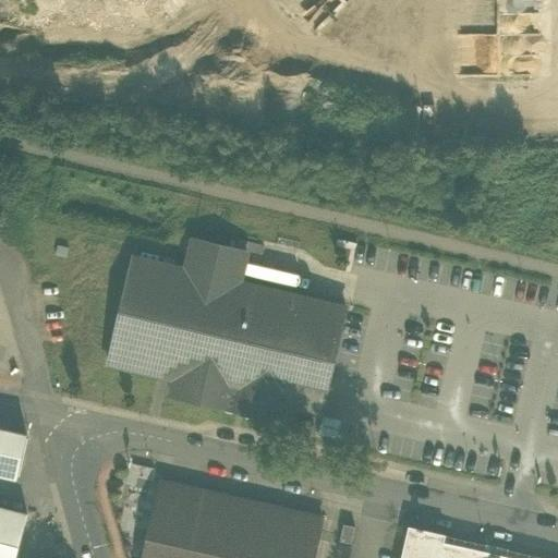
[(292,408),(311,412),(327,339),(338,341),(346,308),(240,283),(246,253),(193,240),(186,270),(133,258),(109,364),(174,379),(170,397),(289,424),(292,408)]
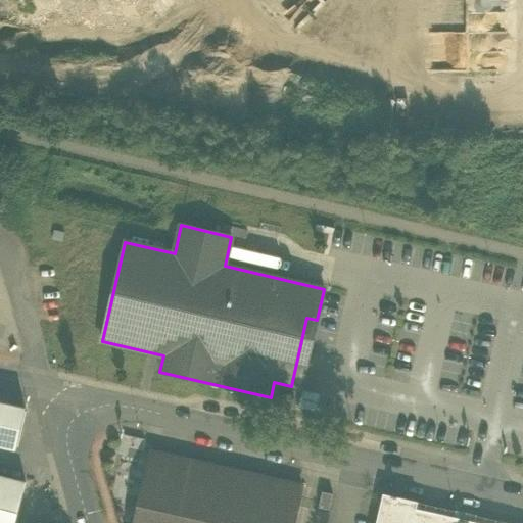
[(300,388),(317,320),(306,318),(291,386),(300,388)]
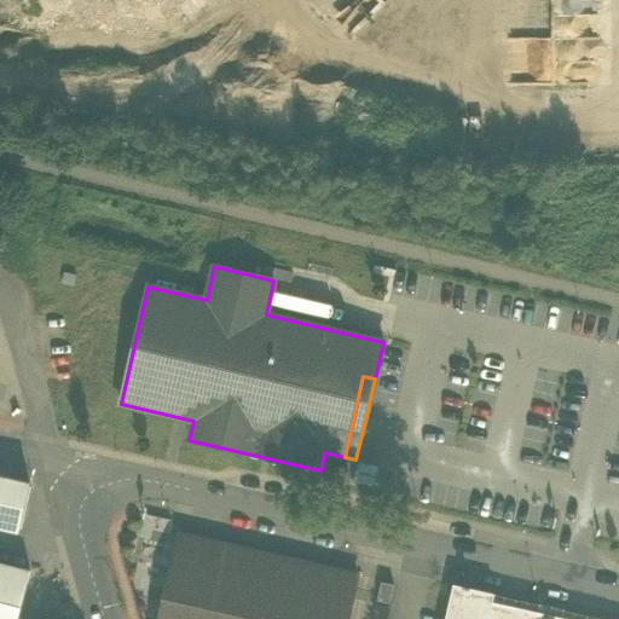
[(0,527),(18,532),(29,482),(0,476),(0,527)]
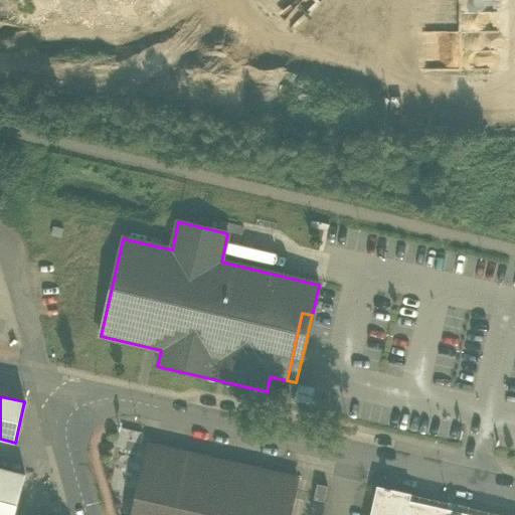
[(289,514),(297,480),(149,446),(132,514),(289,514)]
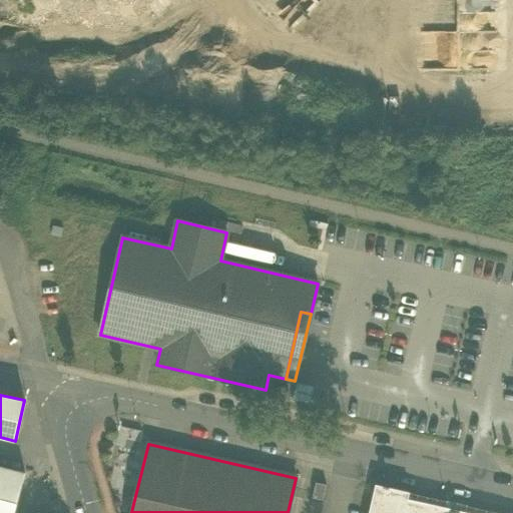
[(4,468),(0,467),(0,512),(14,512),(25,474),(25,473),(4,468)]
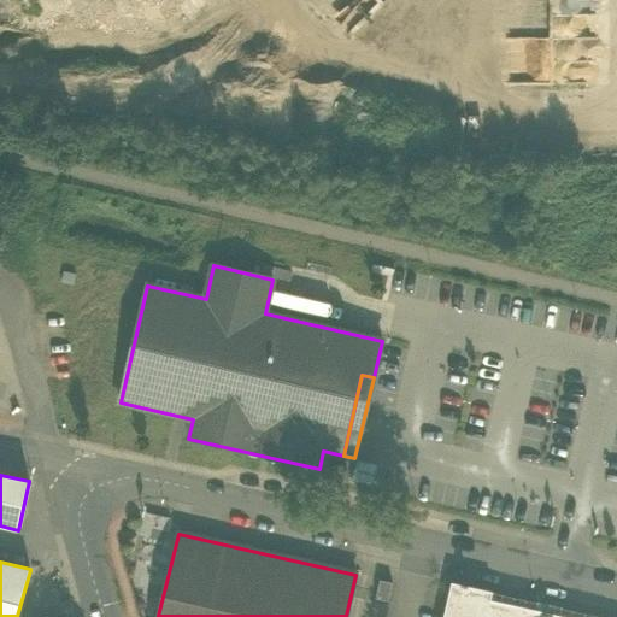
[(376,599),(388,601),(392,583),(380,581),(376,599)]
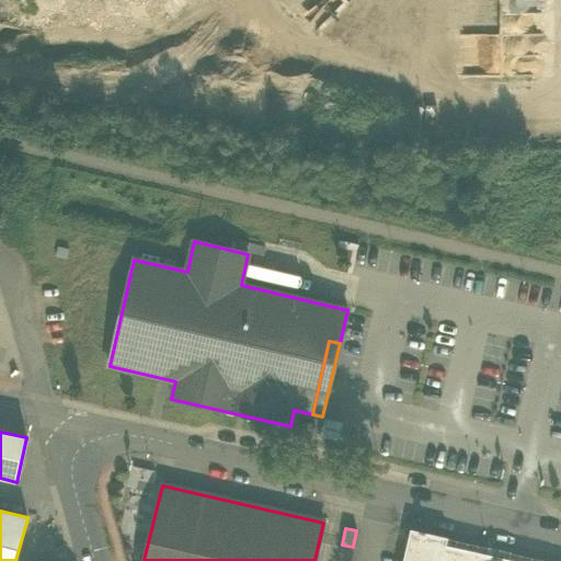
[(514,560),(446,546),(448,540),(448,538),(411,529),(403,560),(514,560)]
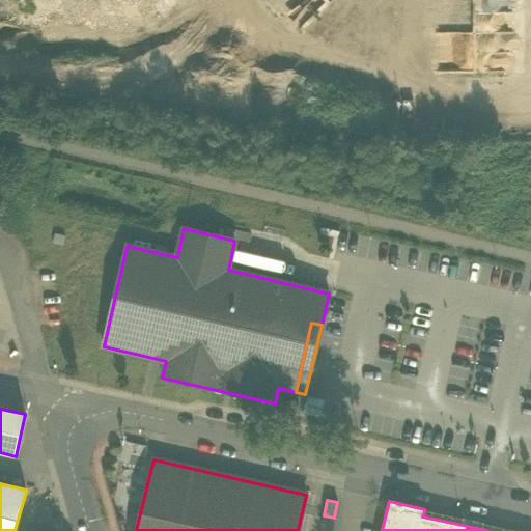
[(512,530),(424,511),(422,516),(486,530),(512,530)]
